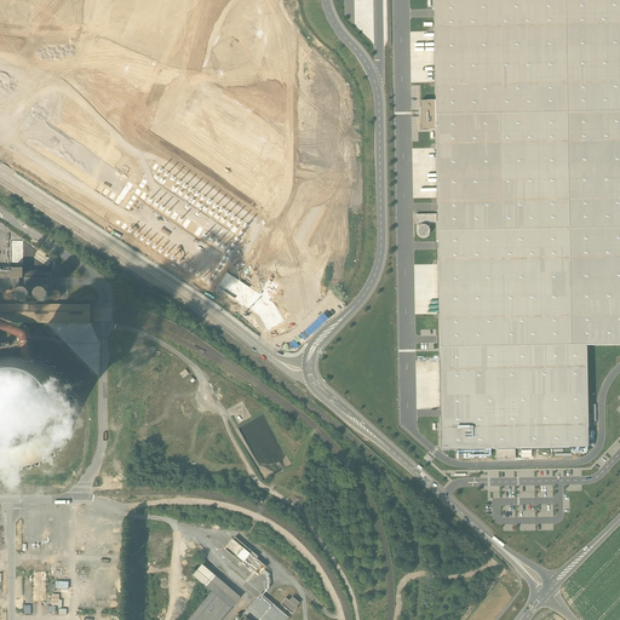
[(619,0),(434,0),(436,101),(420,101),(422,131),(436,130),(442,451),(589,448),(586,346),(619,345),(619,0)]
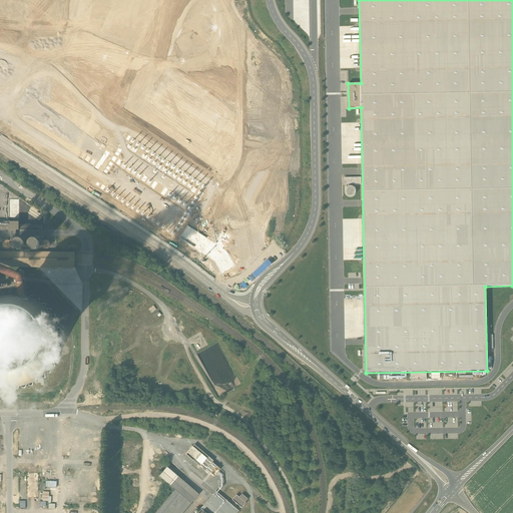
[(196,87),(174,73),(169,80),(191,94),(196,87)]
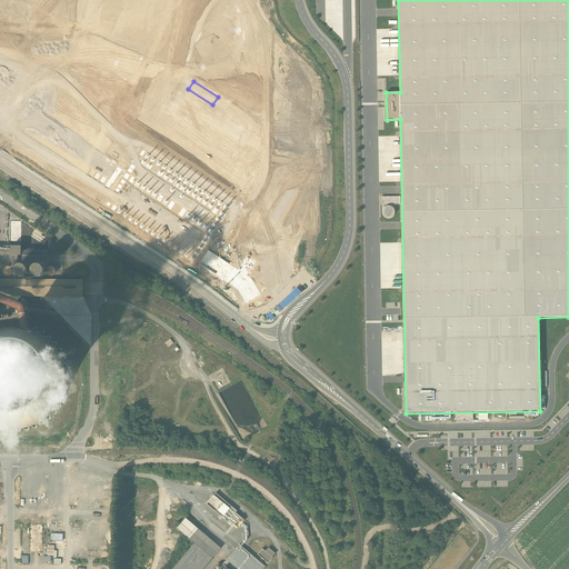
[(123,161),(11,88),(0,105),(0,135),(99,200),(99,199),(108,205),(108,206),(192,260),(227,208),(142,152),(133,146),(123,161)]
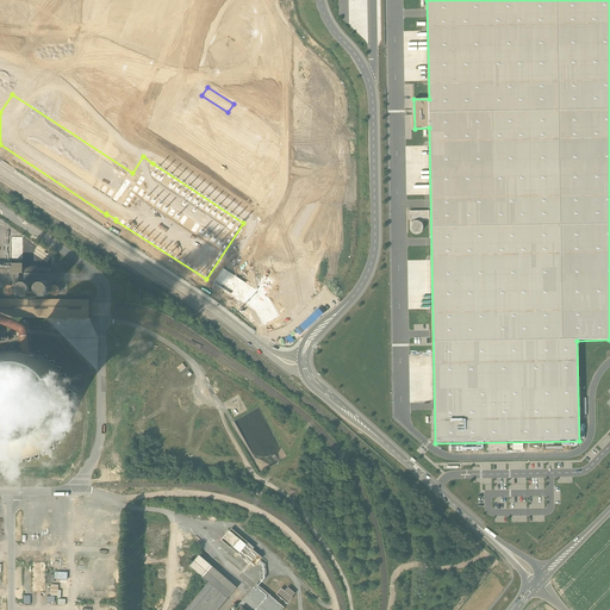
[(416,218),(408,224),(414,234),(422,228),(416,218)]
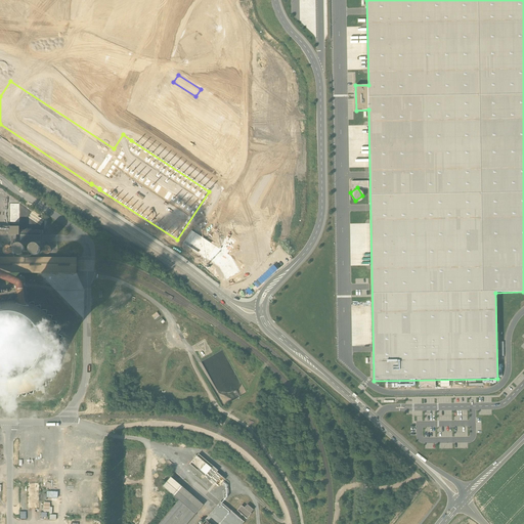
[(17,234),(17,225),(5,225),(5,234),(17,234)]
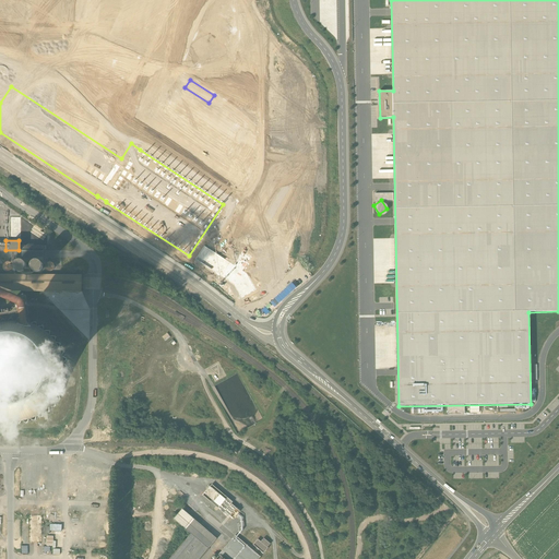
[(234,265),(210,249),(200,263),(234,285),(241,298),(256,290),(247,273),(242,271),(251,259),(242,252),(234,265)]
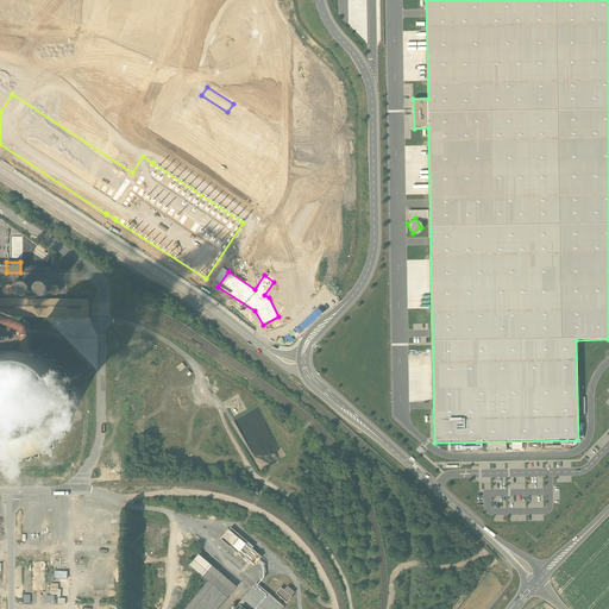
[(17,289),(39,297),(44,286),(22,277),(17,289)]
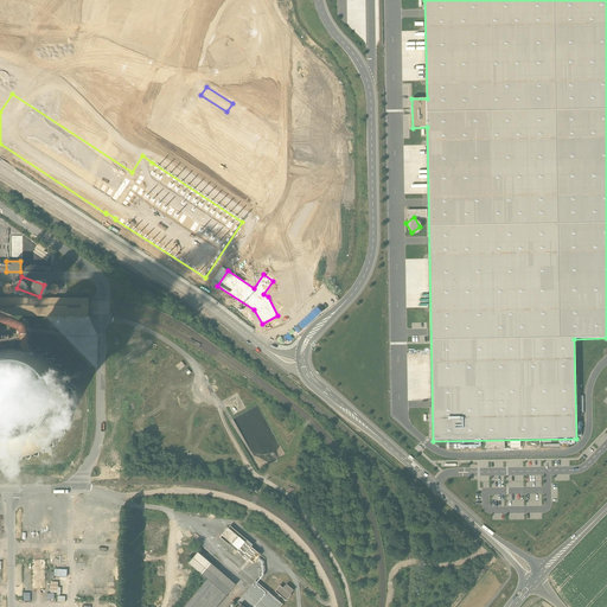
[(14,281),(2,279),(0,287),(0,288),(11,292),(14,281)]
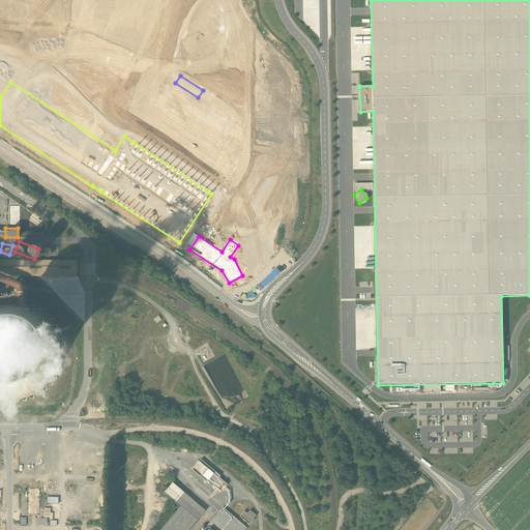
[(78,261),(0,260),(0,275),(78,276),(78,273),(78,265),(78,261)]
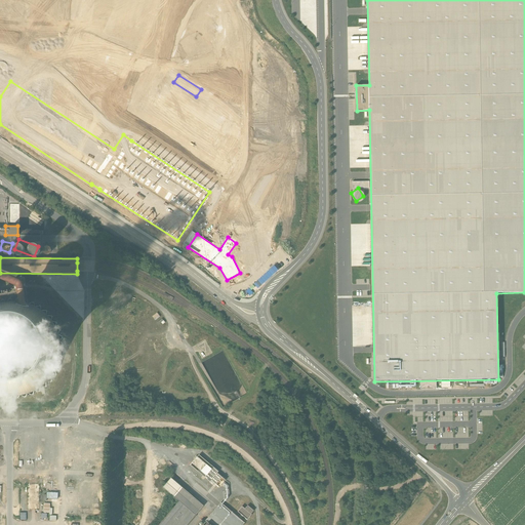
[(55,326),(45,314),(32,305),(16,300),(0,301),(0,397),(15,399),(32,395),(45,386),(55,373),(61,358),(61,341),(55,326)]
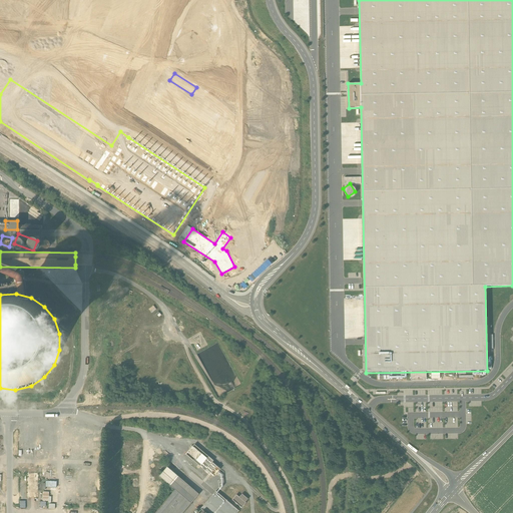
[(135,444),(122,444),(123,466),(135,466),(135,444)]
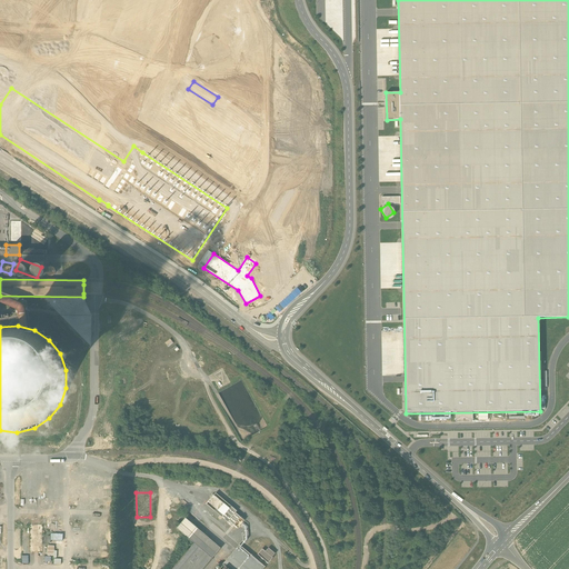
[(221,517),(231,507),(215,492),(206,502),(221,517)]
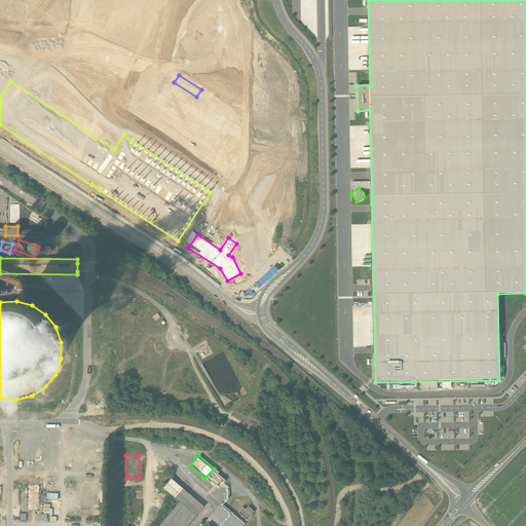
[(195,478),(185,470),(181,475),(192,483),(195,478)]
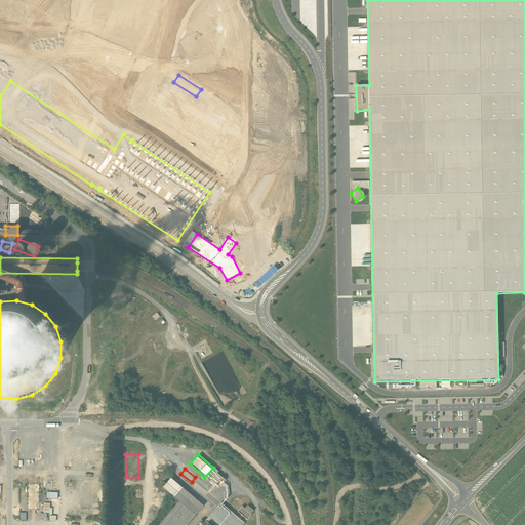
[(211,479),(218,488),(226,481),(217,473),(211,479)]
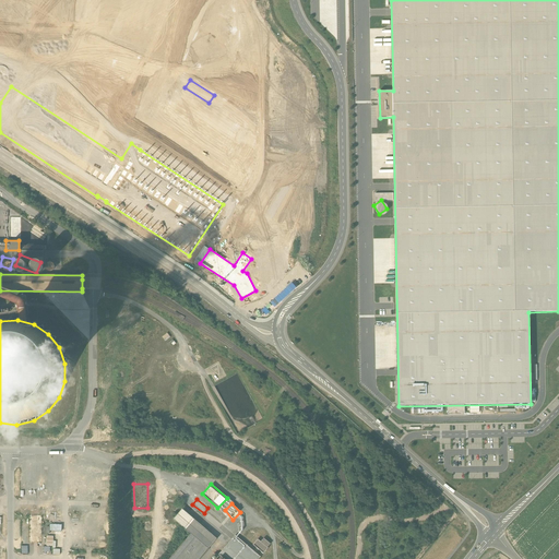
[(199,558),(216,538),(180,509),(171,519),(189,534),(167,558),(199,558)]
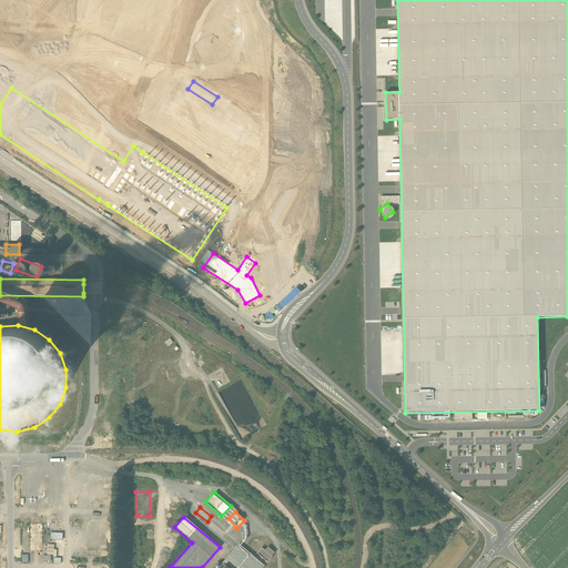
[(30,550),(41,550),(41,524),(30,524),(30,550)]
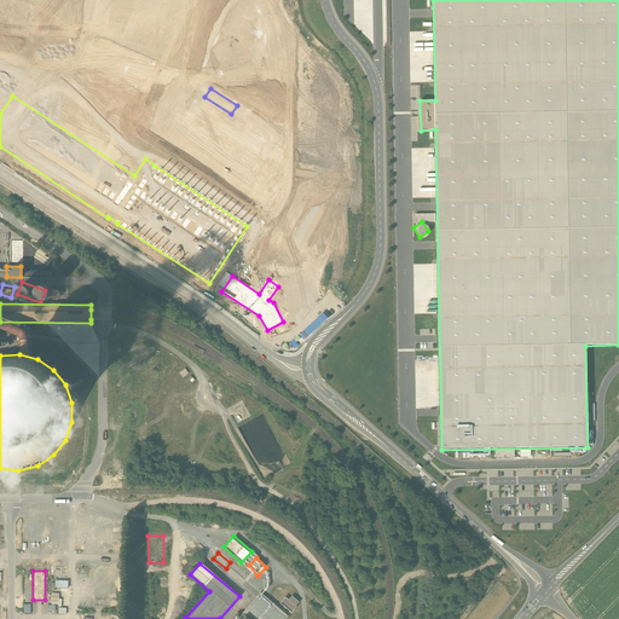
[(243,614),(237,613),(232,618),(287,618),(289,617),(260,593),(243,614)]
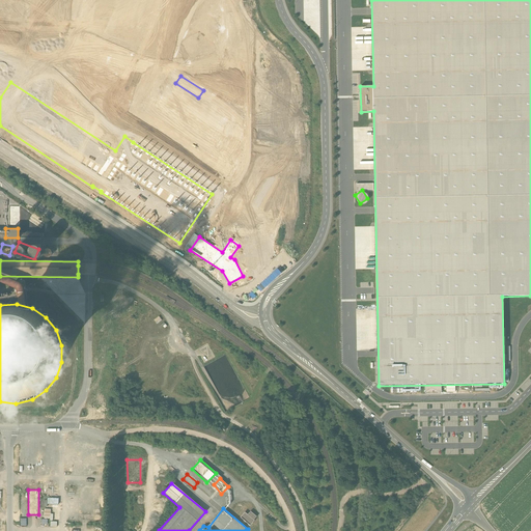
[(242,519),(251,526),(257,518),(251,511),(248,515),(246,513),(242,519)]
